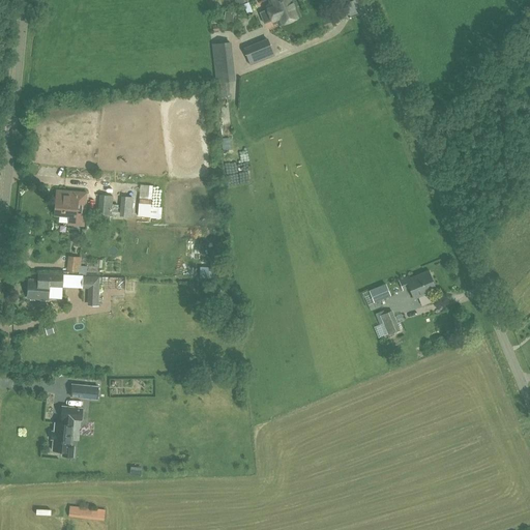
[(278,25),(299,16),(292,0),(270,0),(269,1),(272,8),(269,9),(268,8),(260,12),(264,23),(272,20),(272,19),(276,18),(278,25)]
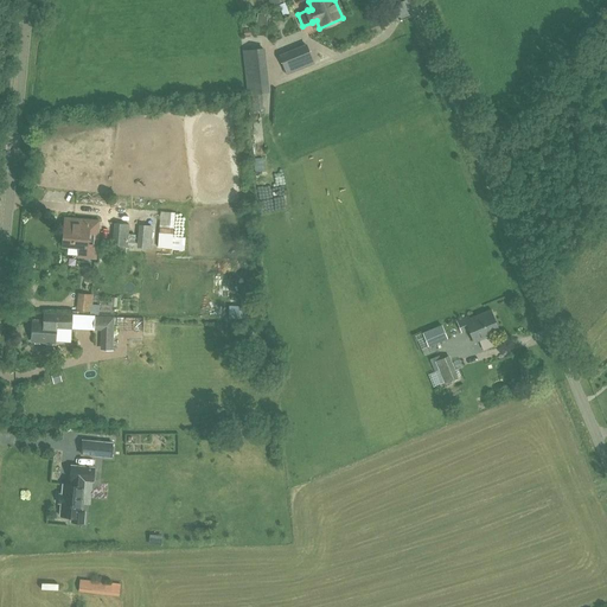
[(413,0),(411,0),(400,5),(406,18),(419,13),(413,0)]
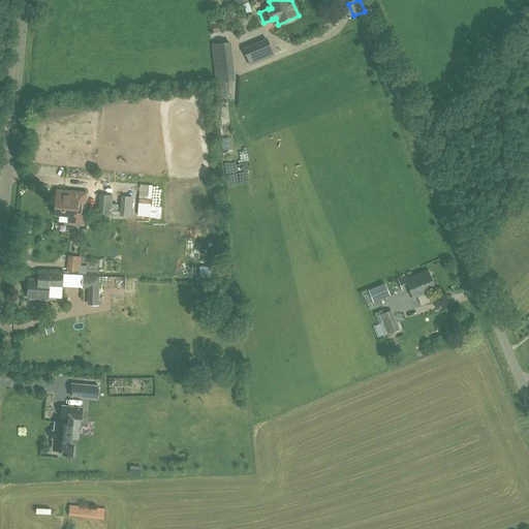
[(250,64),(273,55),(267,37),(243,47),(250,64)]
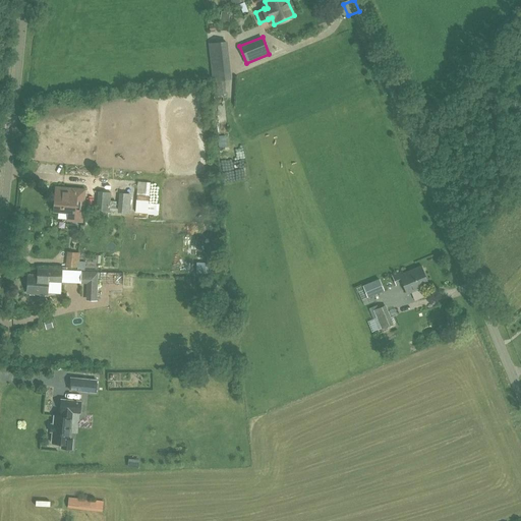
[(210,44),(214,80),(230,78),(226,42),(210,44)]
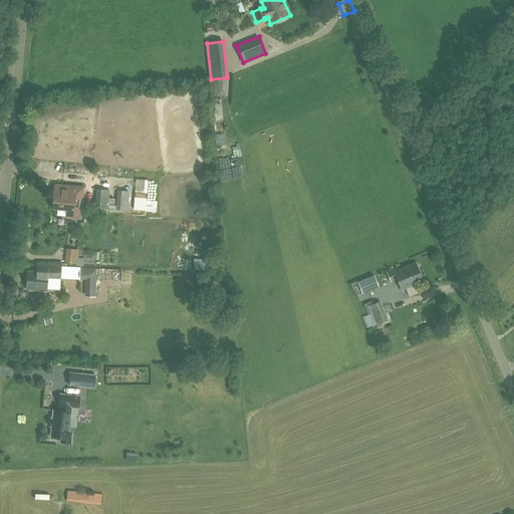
[(53,208),(68,209),(67,217),(80,218),(83,187),(62,185),(55,185),(54,192),(53,208)]
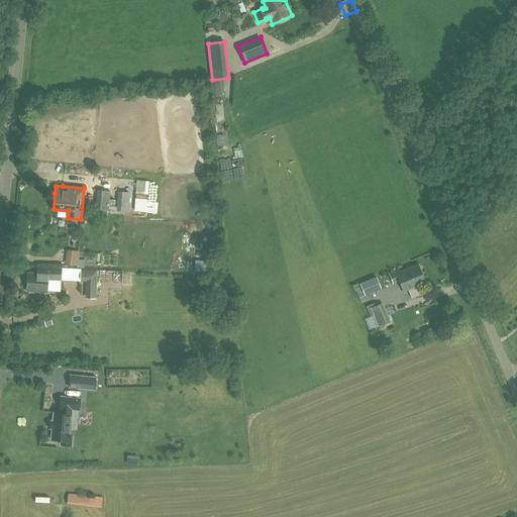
[(110,191),(98,190),(96,209),(108,210),(110,191)]
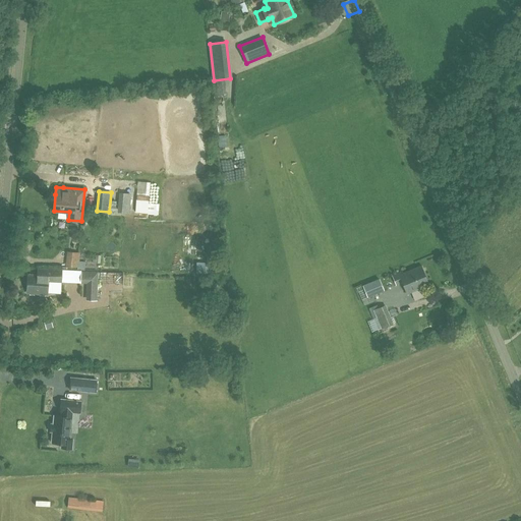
[(121,193),(120,212),(127,212),(129,194),(121,193)]
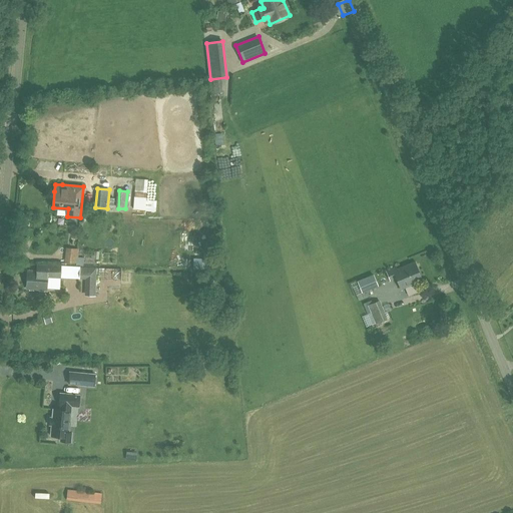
[(149,210),(149,197),(137,197),(136,209),(149,210)]
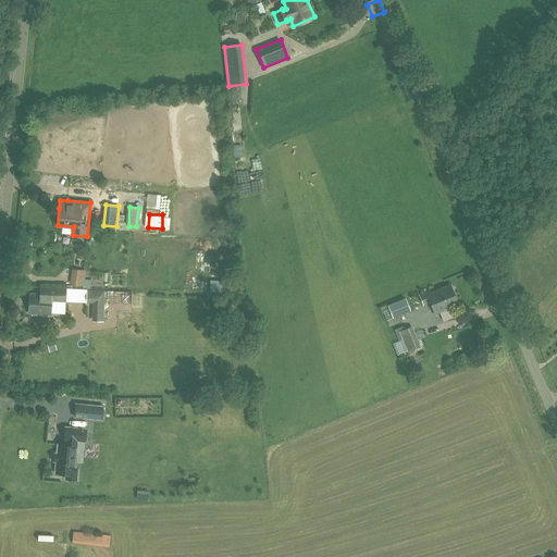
[(430,293),(430,291),(420,295),(424,305),(430,301),(435,313),(458,304),(450,285),(430,293)]
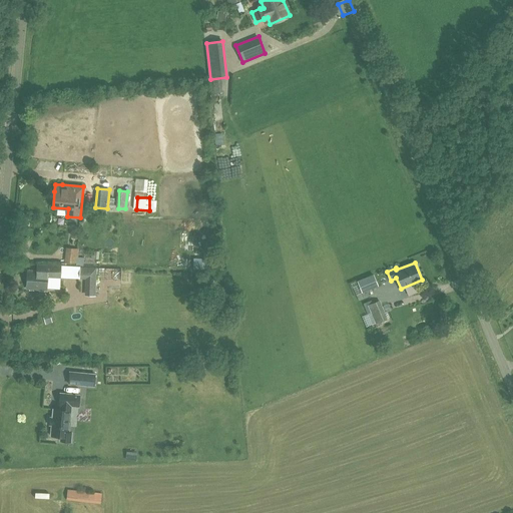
[(46,290),(47,277),(60,278),(60,266),(40,265),(39,272),(27,271),(26,289),(46,290)]
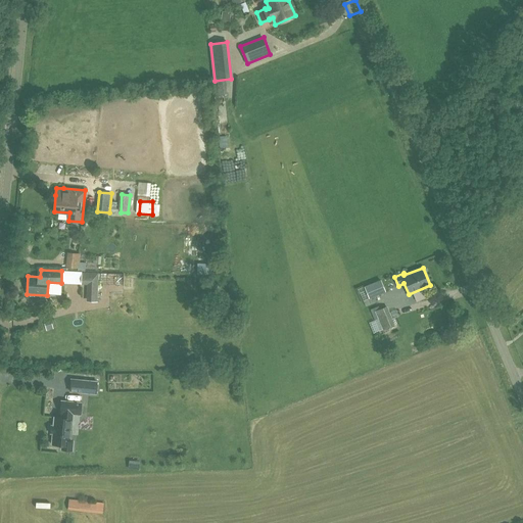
[(98,274),(82,273),(81,284),(88,284),(90,287),(89,301),(96,302),(98,274)]
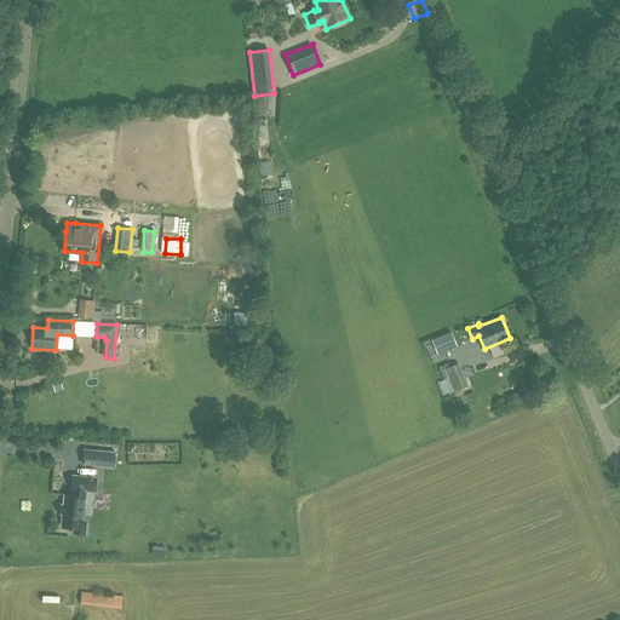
[(457,345),(452,332),(431,339),(437,354),(457,345)]
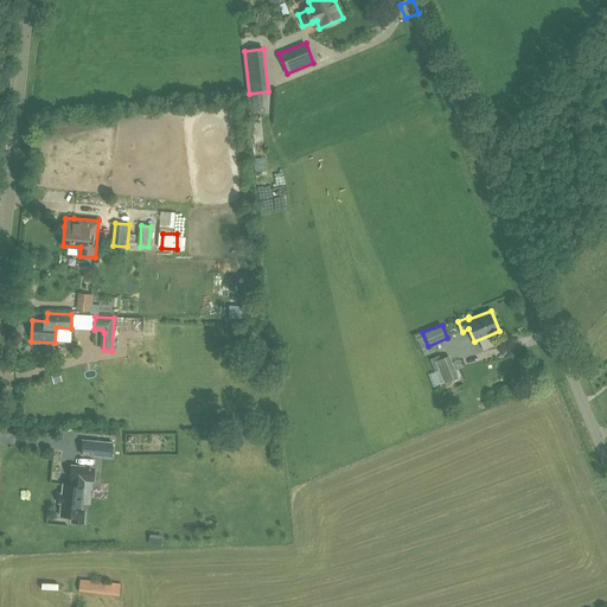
[(453,378),(445,358),(435,362),(445,382),(453,378)]
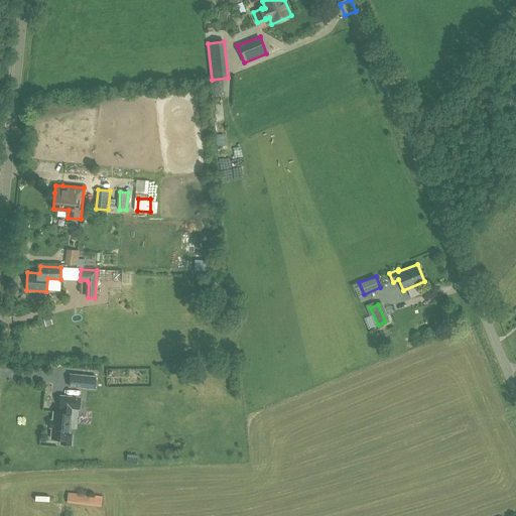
[(96,376),(84,375),(71,374),(70,386),(83,387),(95,388),(96,376)]
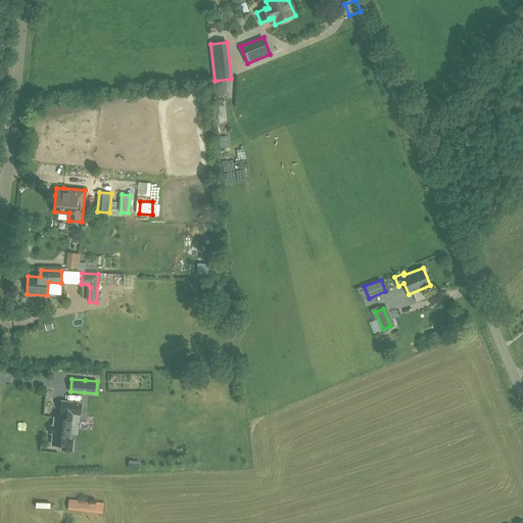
[(72,428),(73,414),(80,415),(81,405),(81,402),(61,400),(60,413),(61,413),(61,418),(54,417),(51,444),(61,445),(61,449),(73,450),(73,441),(70,441),(72,435),(70,435),(70,428),(72,428)]
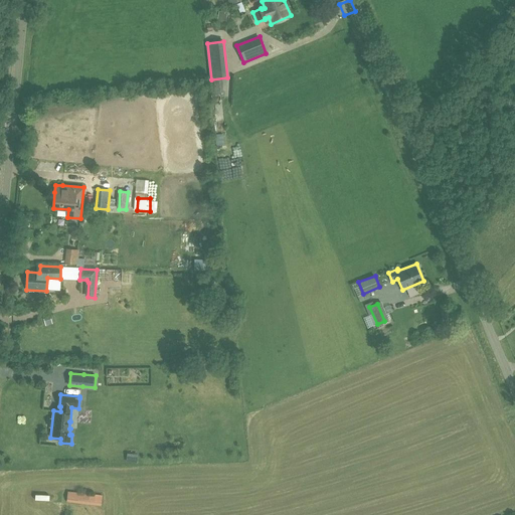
[(70,505),(70,501),(102,505),(103,496),(67,492),(66,501),(65,501),(65,505),(70,505)]
